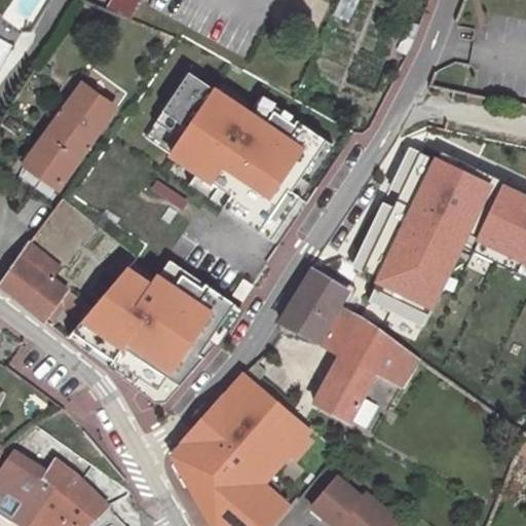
[(41,62),(37,70),(43,73),(47,66),(41,62)]
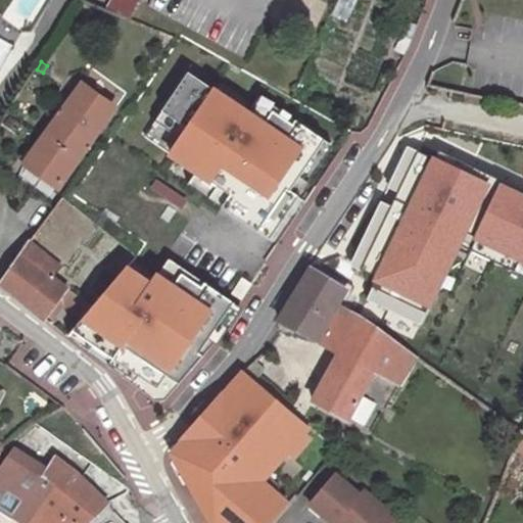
[(287,189),(322,139),(293,120),(290,124),(270,110),(262,123),(245,112),(186,72),(153,120),(179,137),(169,153),(194,171),(228,193),(219,206),(267,239),(282,216),(274,210),(287,189)]
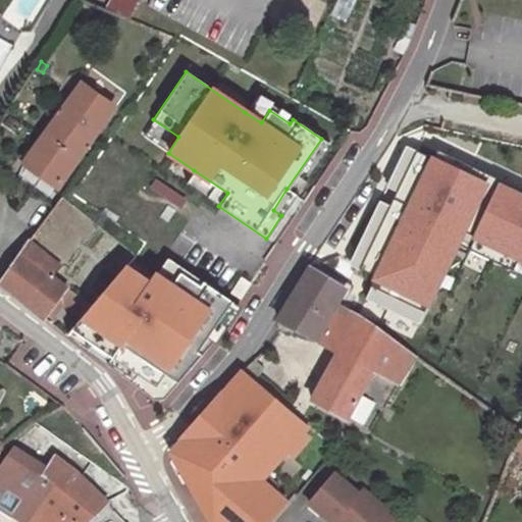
[(81,85),(25,159),(58,184),(112,106),(81,85)]
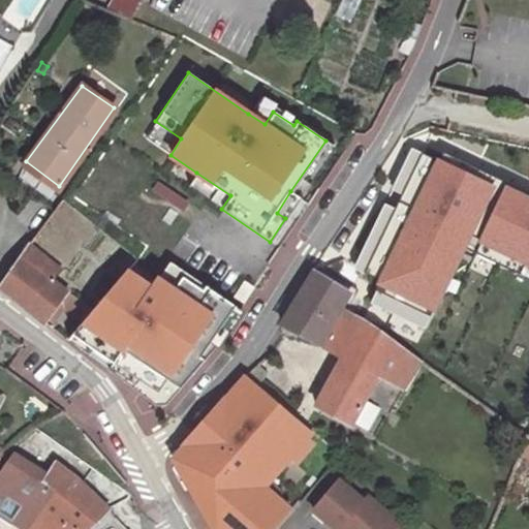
[(265,124),(273,112),(257,101),(248,114),(265,124)]
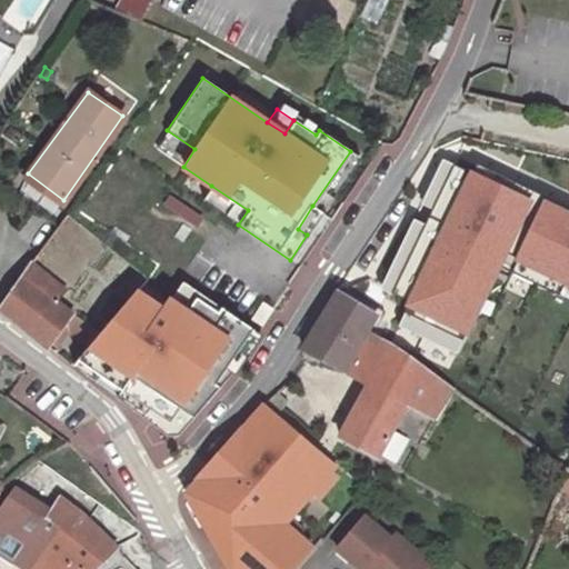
[(155,148),(183,167),(195,149),(167,130),(155,148)]
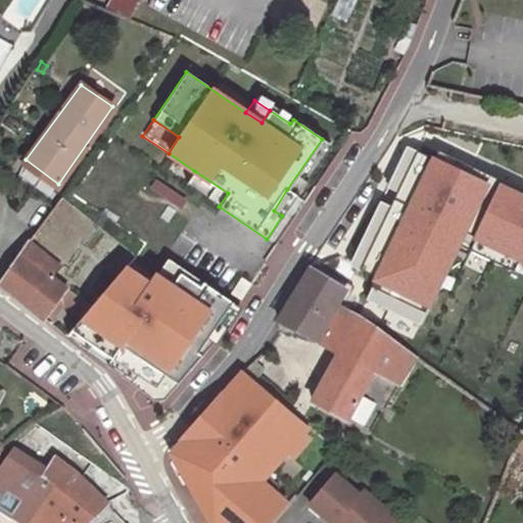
[(495,176),(402,135),(345,263),(370,274),(361,294),(429,325),(466,243),(495,176)]
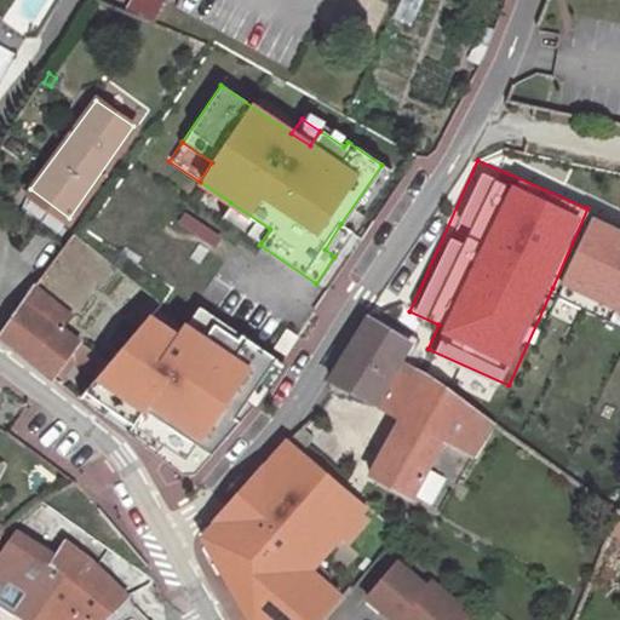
[(69,218),(30,189),(26,196),(64,224),(69,218)]
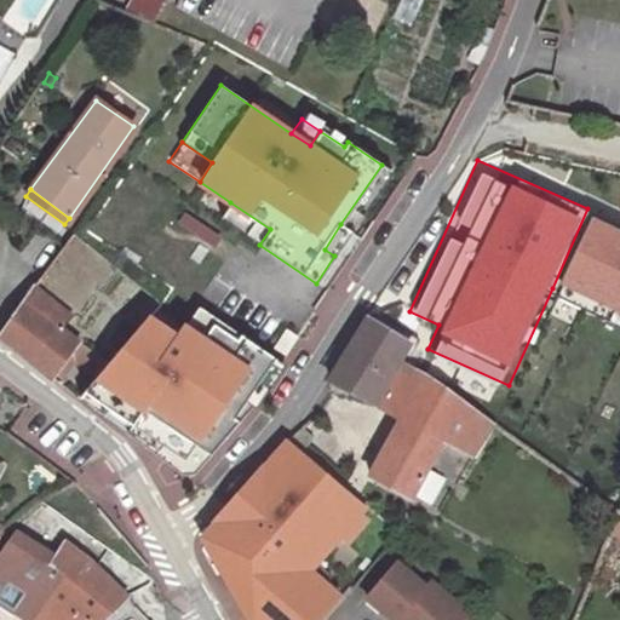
[(270,229),(230,202),(219,217),(259,245),(270,229)]
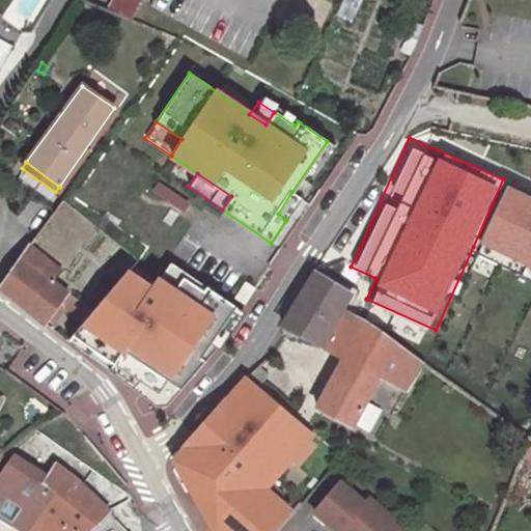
[(530,191),(503,178),(473,247),(530,272),(530,191)]
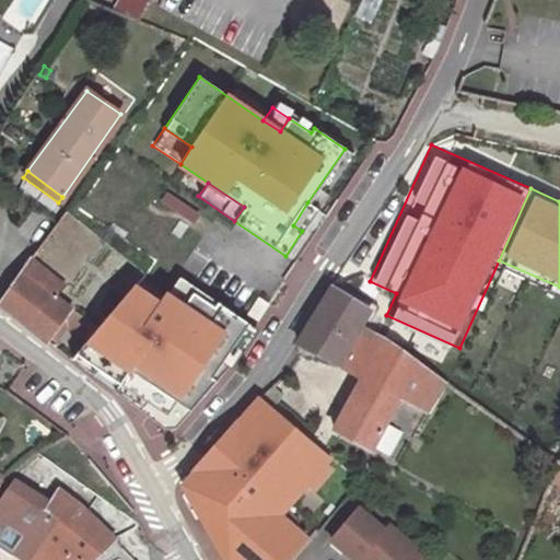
[(61,284),(30,260),(0,300),(0,303),(21,319),(45,339),(49,334),(70,307),(54,295),(61,284)]
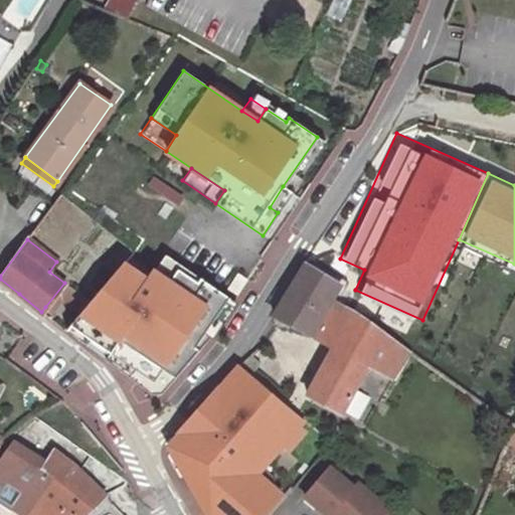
[(168,281),(176,269),(161,258),(152,271),(168,281)]
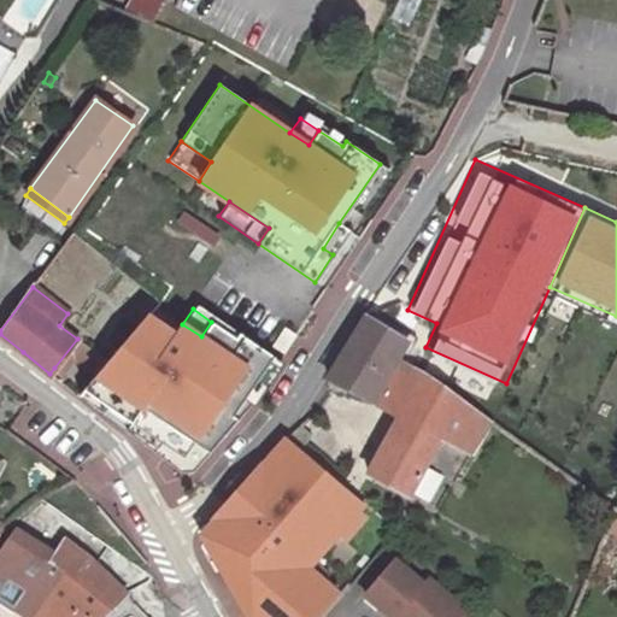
[(366,318),(410,344),(413,335),(378,313),(366,318)]
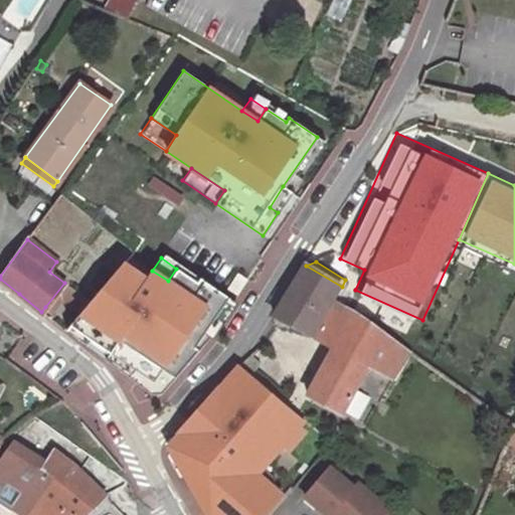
[(193,346),(227,297),(199,278),(196,282),(176,269),(168,281),(152,271),(146,280),(121,263),(89,301),(79,311),(64,329),(75,338),(84,344),(89,339),(108,351),(103,358),(149,393),(158,392),(197,349),(193,346)]
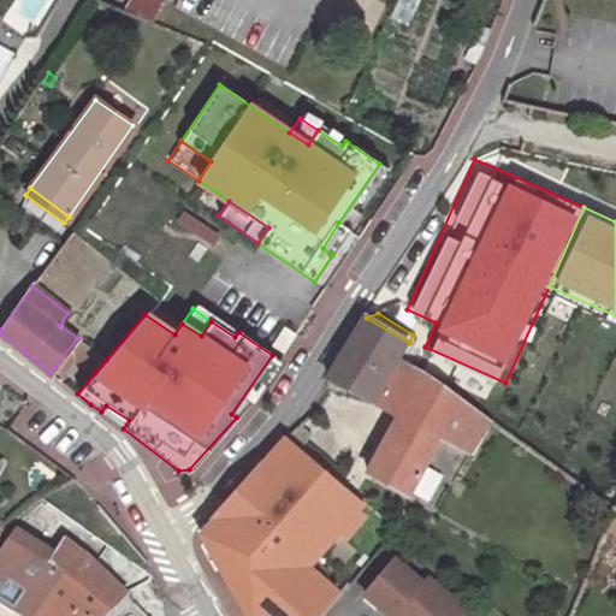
[(373,403),(400,360),(409,343),(366,318),(329,379),(342,386),(373,403)]
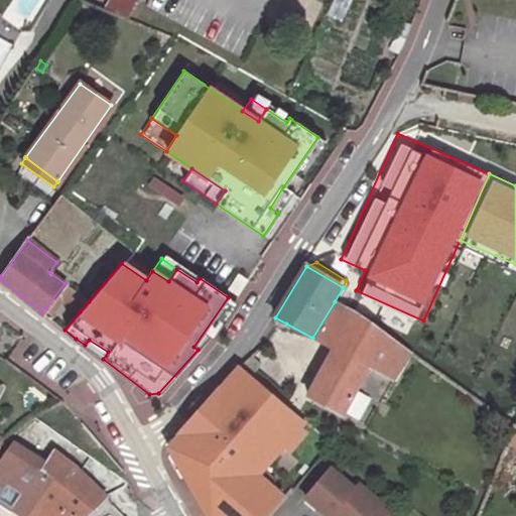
[(248,280),(239,274),(229,289),(238,295),(248,280)]
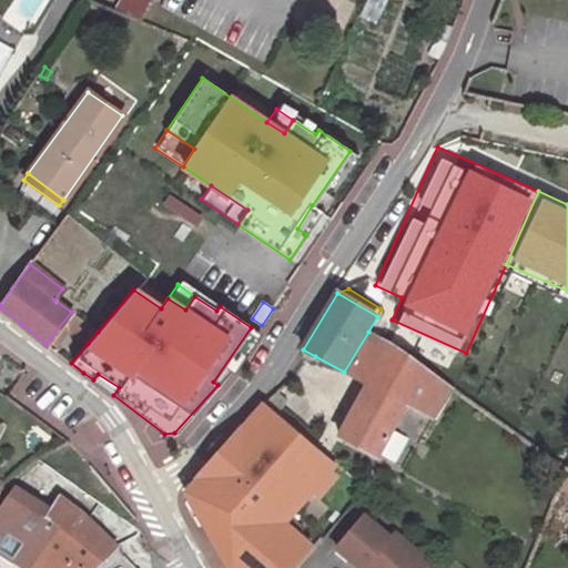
[(88,343),(98,332),(71,312),(50,338),(56,343),(68,327),(88,343)]
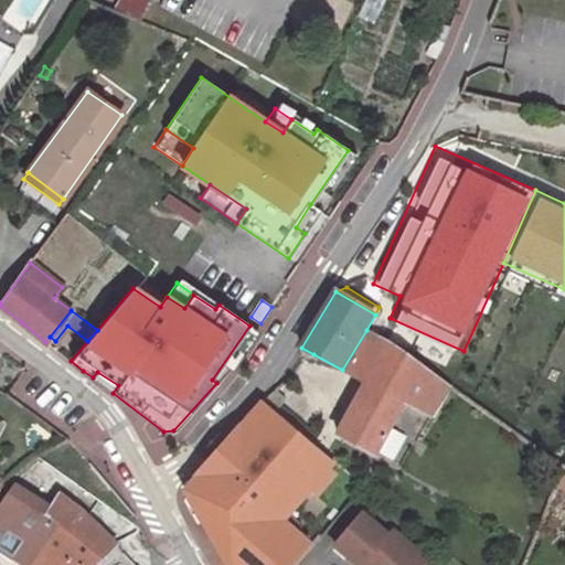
[(430,418),(451,385),(413,356),(412,356),(366,330),(342,370),(366,383),(338,435),(375,452),(402,403),(430,418)]
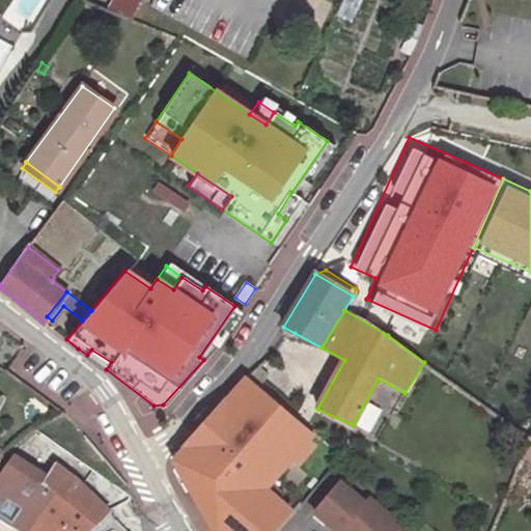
[(388,335),(424,362),(432,348),(400,325),(388,335)]
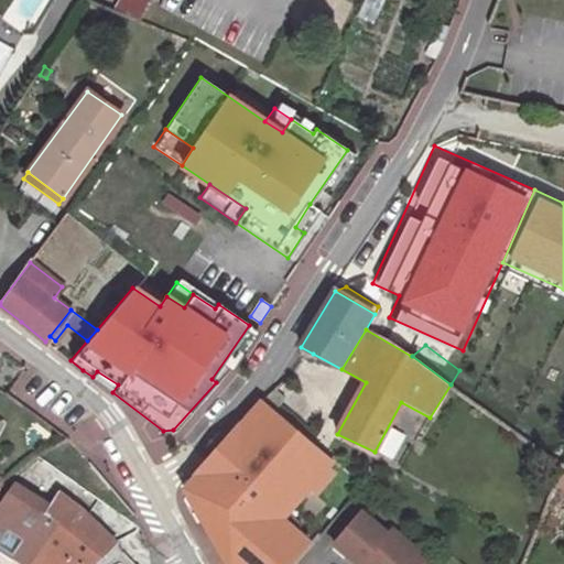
[(313,354),(301,347),(299,354),(311,359),(313,354)]
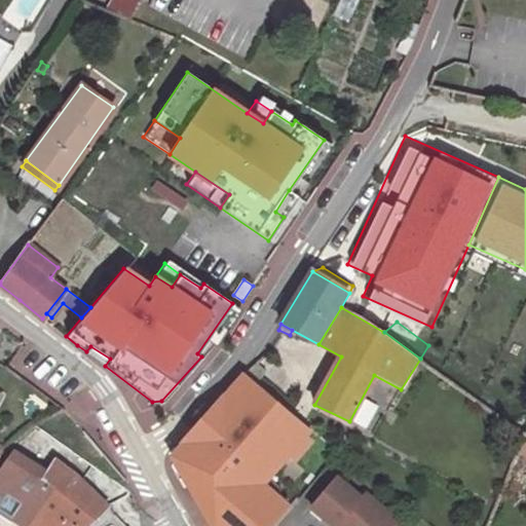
[(248,372),(257,381),(266,373),(257,364),(248,372)]
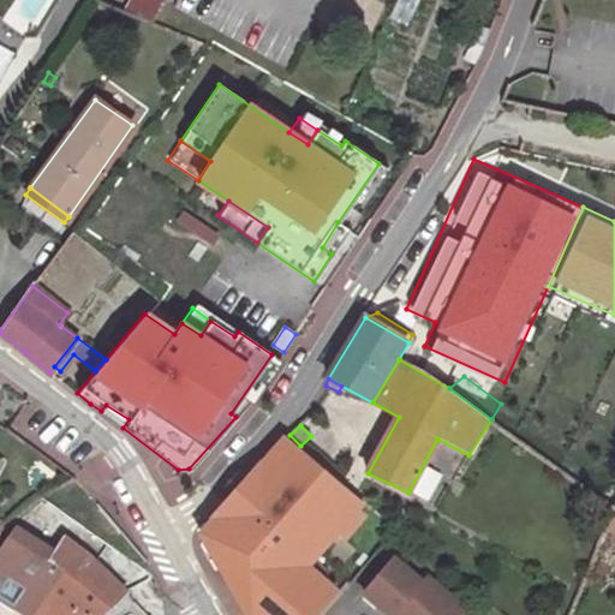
[(335,533),(362,503),(286,440),(273,455),(281,463),(269,476),(261,467),(206,532),(225,566),(221,568),(230,584),(244,609),(251,614),(321,614),(338,596),(299,562),(309,550),(328,527),(335,533)]
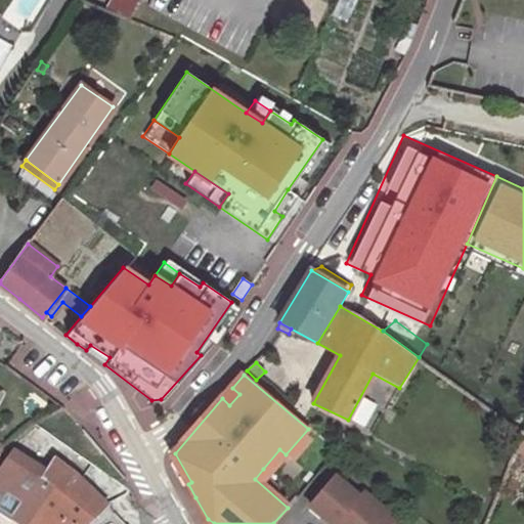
[(239,394),(232,388),(222,398),(229,405),(239,394)]
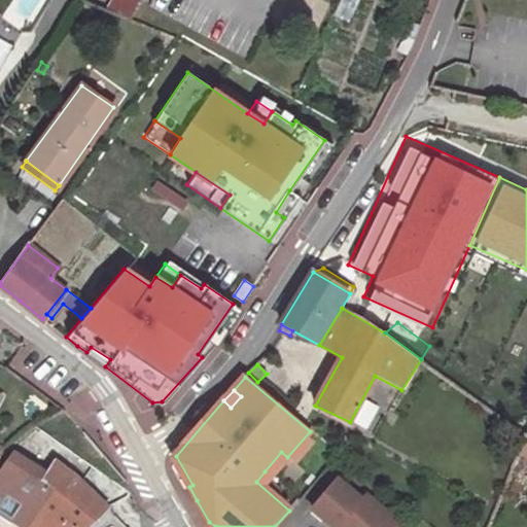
[(297,416),(312,428),(315,422),(310,418),(313,412),(299,403),(292,412),(297,416)]
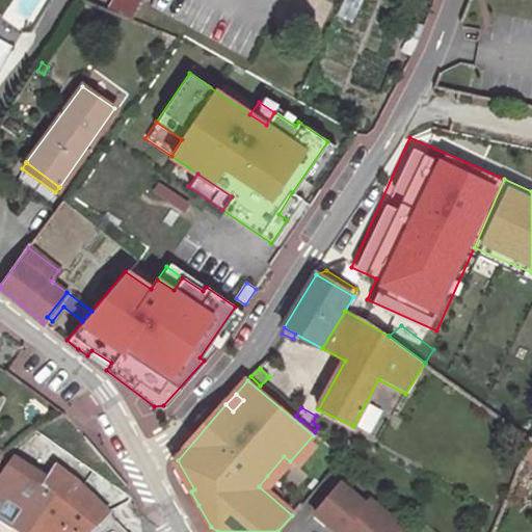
[(284,456),(267,476),(273,481),(290,461),(284,456)]
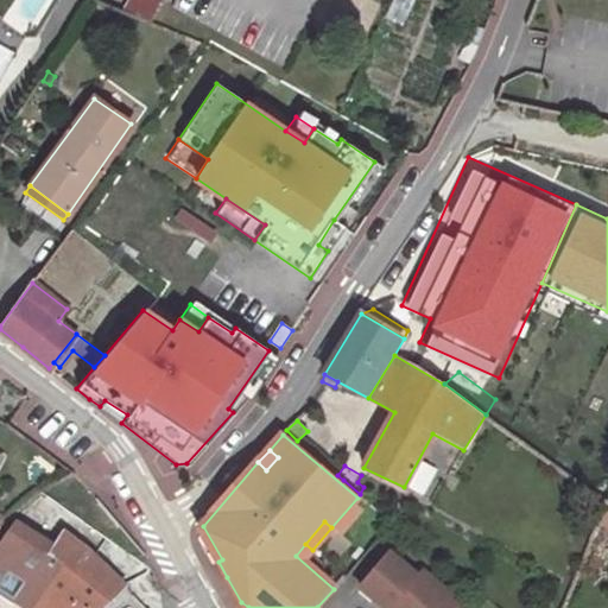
[(55,549),(17,524),(0,546),(0,589),(21,603),(55,549)]
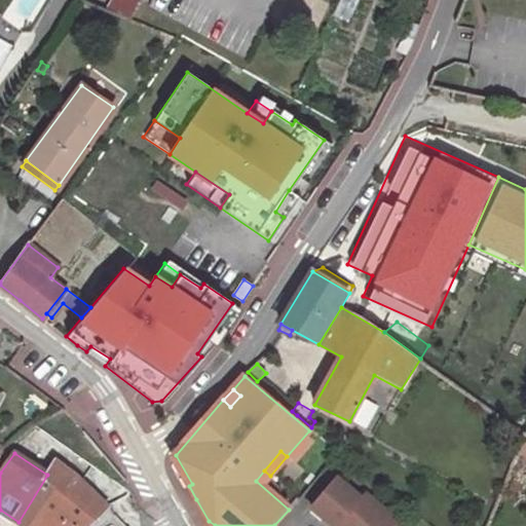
[(19,522),(24,525),(86,525),(107,505),(78,477),(57,460),(47,475),(19,522)]
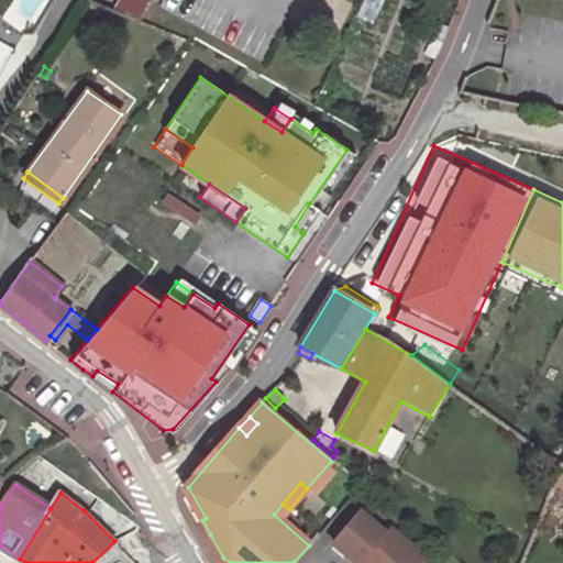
[(385,536),(359,514),(332,545),(353,562),(363,562),(365,561),(368,562),(420,562),(424,559),(389,530),(385,536)]
